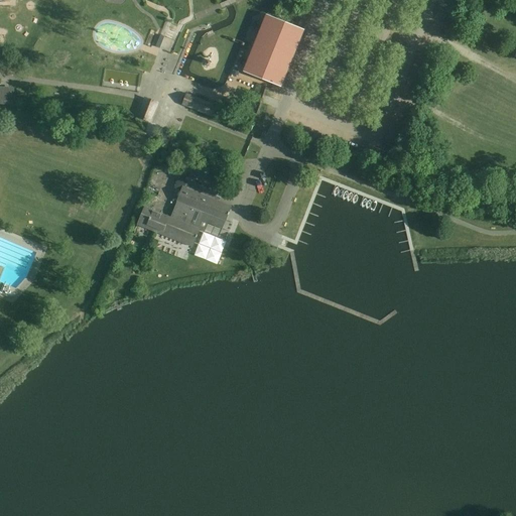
[(248,57),(243,72),(276,85),(281,87),(304,30),(266,13),(251,50),(248,57)]
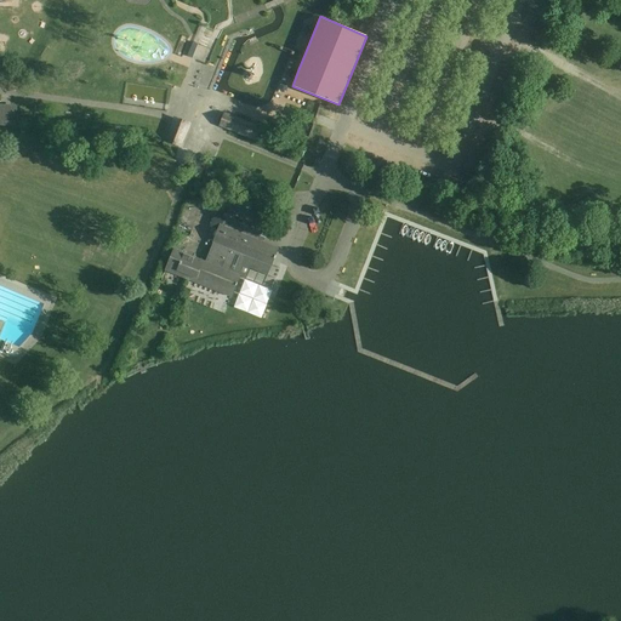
[(0,125),(15,127),(16,118),(17,106),(0,103),(0,125)]
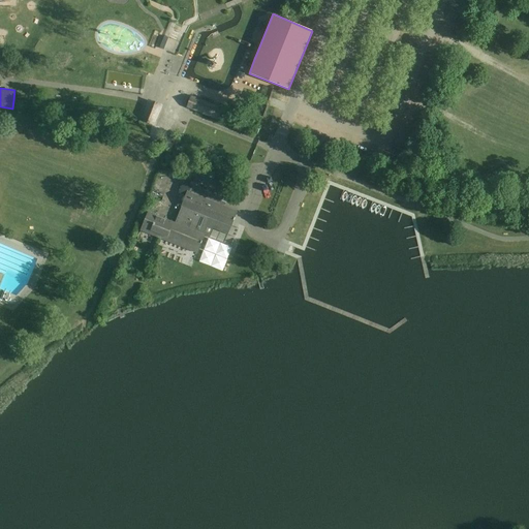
[(154,127),(162,106),(149,101),(141,121),(154,127)]
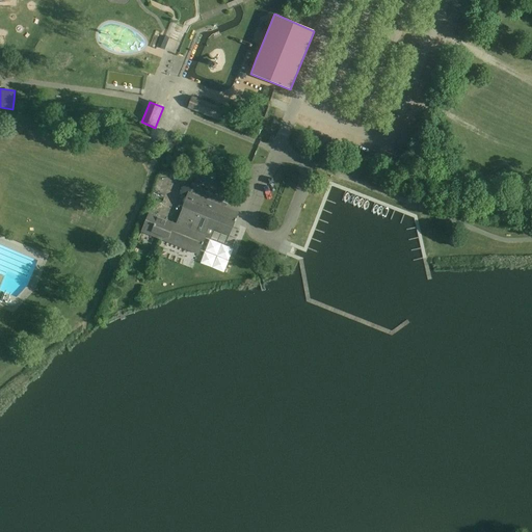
[(200,170),(196,177),(209,182),(209,181),(211,175),(207,173),(200,170)]
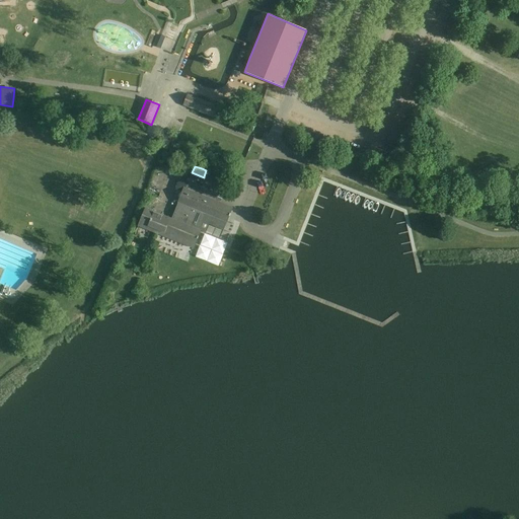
[(167,173),(164,182),(170,186),(174,175),(167,173)]
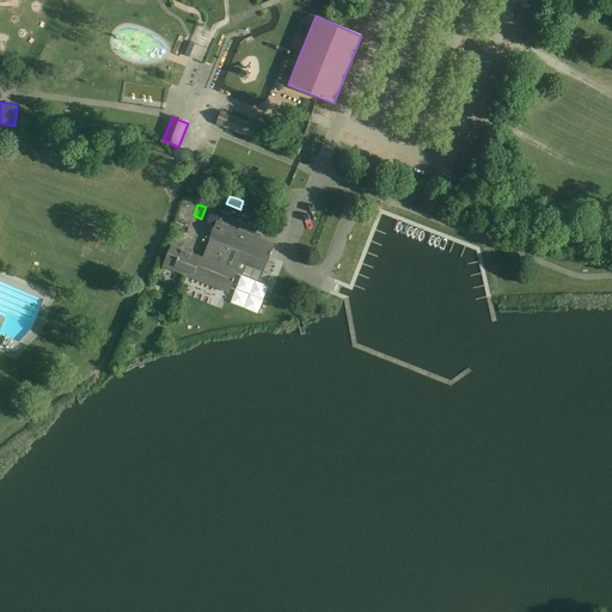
[(257,228),(228,216),(228,214),(226,212),(220,212),(219,216),(220,218),(218,224),(215,222),(209,239),(209,242),(202,258),(171,245),(163,267),(228,293),(234,279),(237,273),(233,271),(238,262),(262,271),(273,245),(258,239),(254,238),(257,228)]
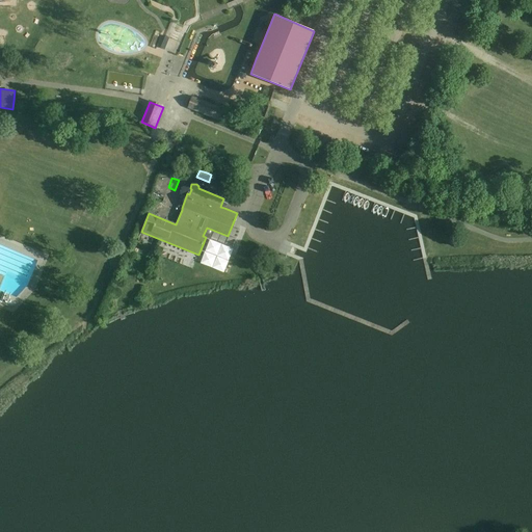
[(184,186),(180,194),(186,197),(187,193),(189,194),(191,189),(190,188),(189,188),(184,186)]
